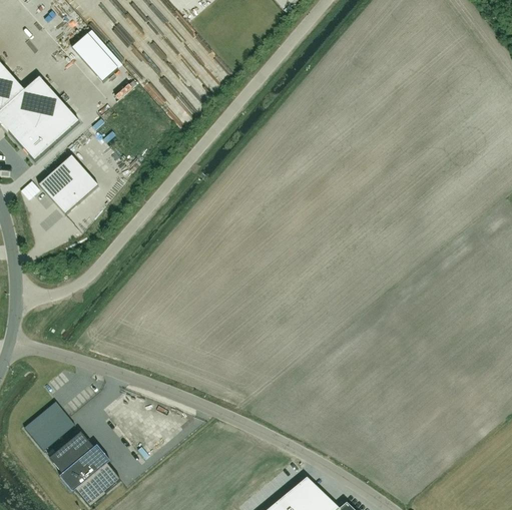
[(87,33),(72,46),(102,81),(117,67),(87,33)]
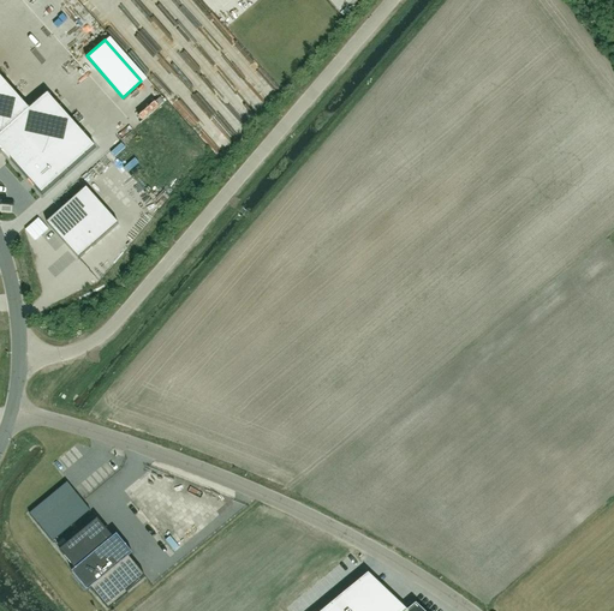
[(0,132),(29,107),(0,73),(0,132)]
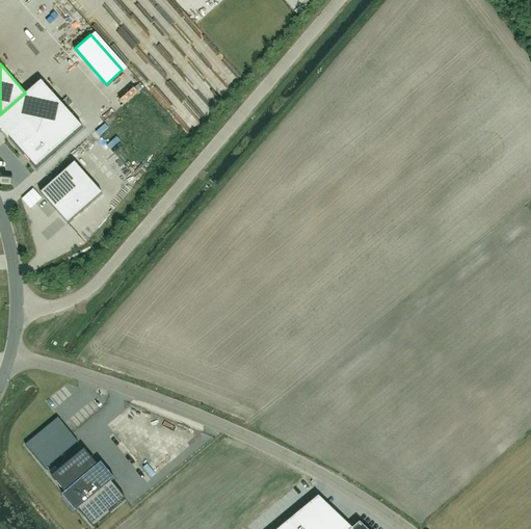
[(25,93),(0,114),(0,126),(35,166),(82,125),(41,78),(25,93)]
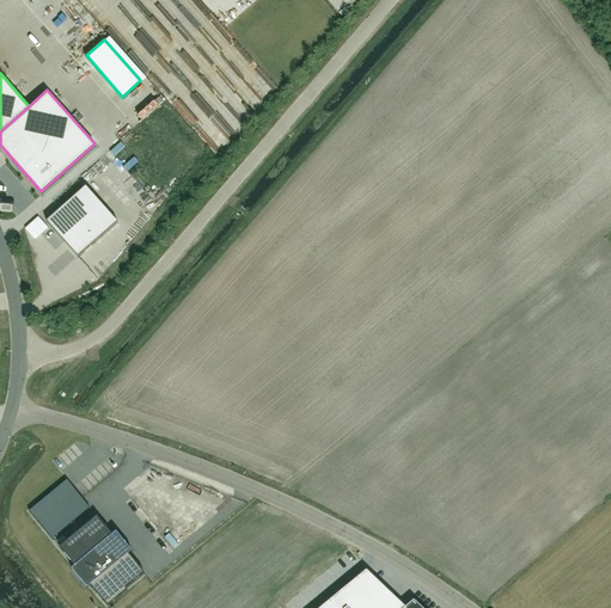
[(85,184),(46,220),(78,255),(117,220),(85,184)]
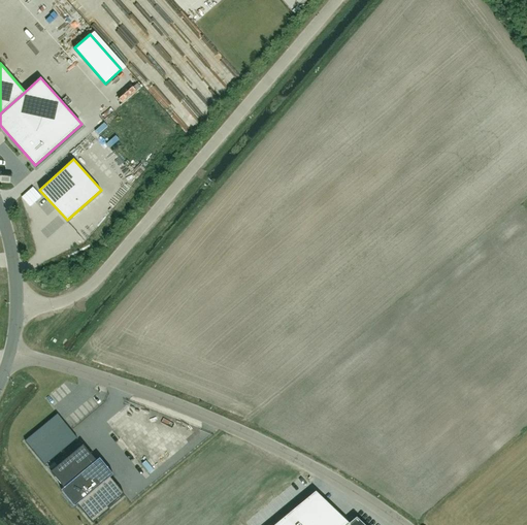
[(32,186),(20,196),(28,204),(39,195),(32,186)]
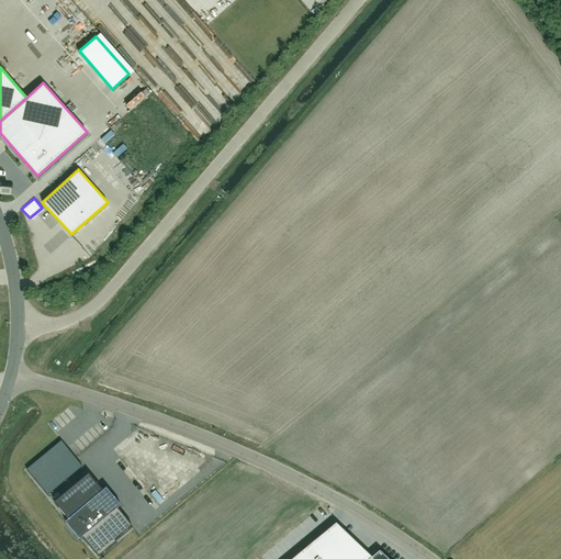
[(34,471),(68,444),(59,433),(25,460),(34,471)]
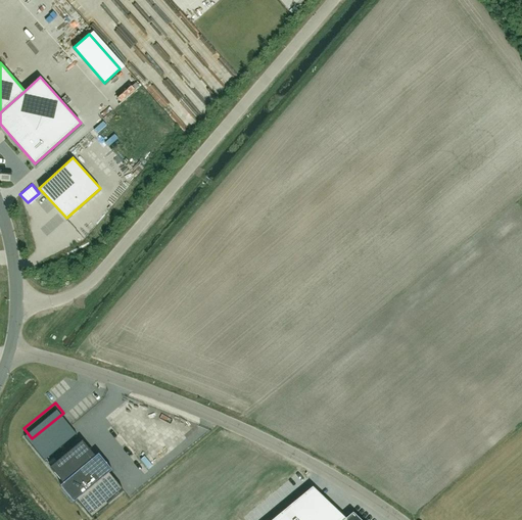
[(150,426),(142,433),(148,439),(156,432),(150,426)]
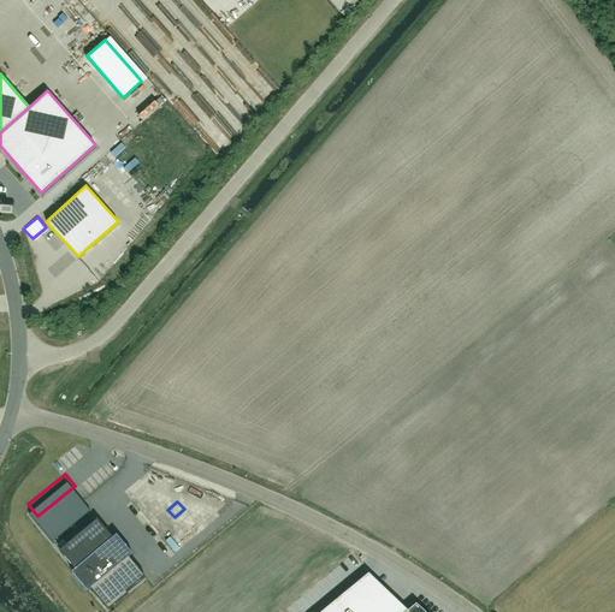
[(143,574),(129,556),(132,553),(116,533),(112,536),(98,517),(59,548),(75,568),(71,570),(87,590),(90,587),(106,606),(108,608),(126,592),(128,592),(125,589),(145,575),(143,574)]
